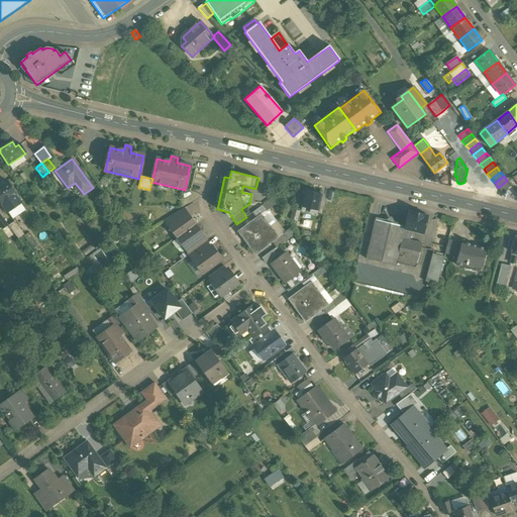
[(498,188),(502,193),(511,186),(507,181),(498,188)]
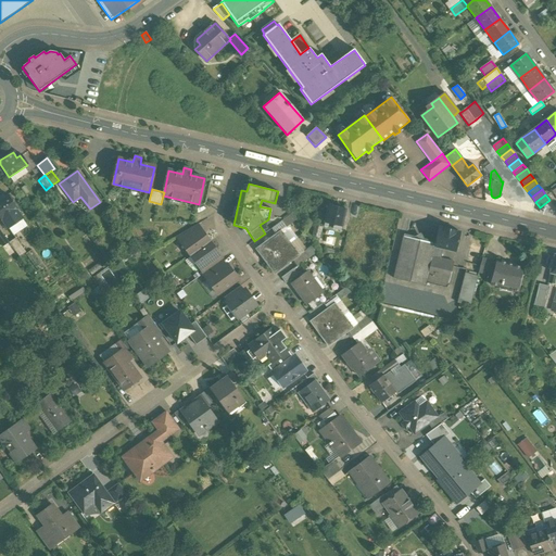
[(7,196),(0,199),(0,219),(1,220),(15,211),(16,210),(7,196)]
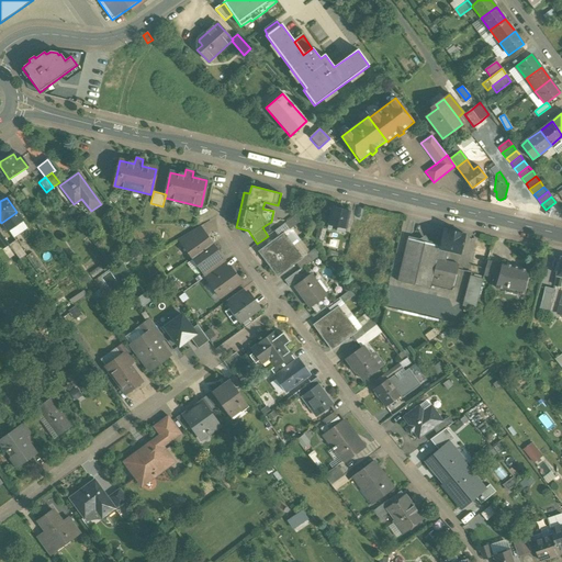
[(350,212),(333,206),(328,226),(338,228),(337,232),(345,234),(350,212)]
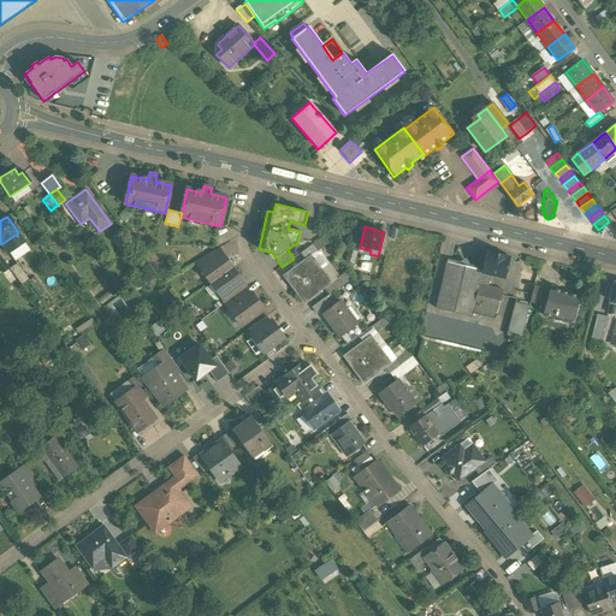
[(17,234),(1,244),(9,254),(24,243),(17,234)]
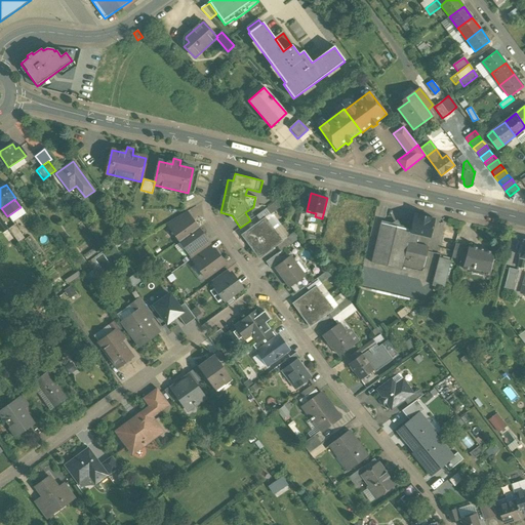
[(276,202),(266,209),(270,215),(280,208),(276,202)]
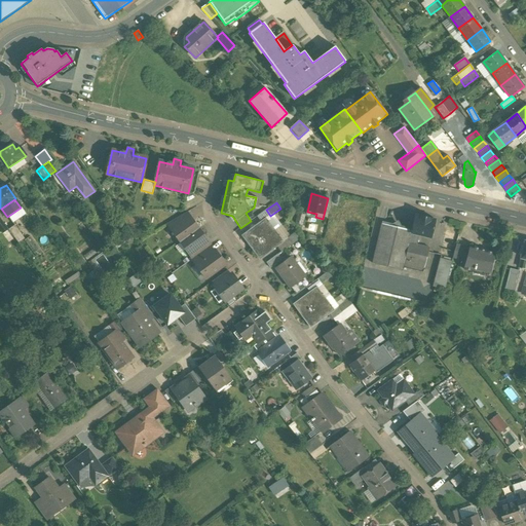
[(185,213),(167,224),(172,230),(189,218),(185,213)]
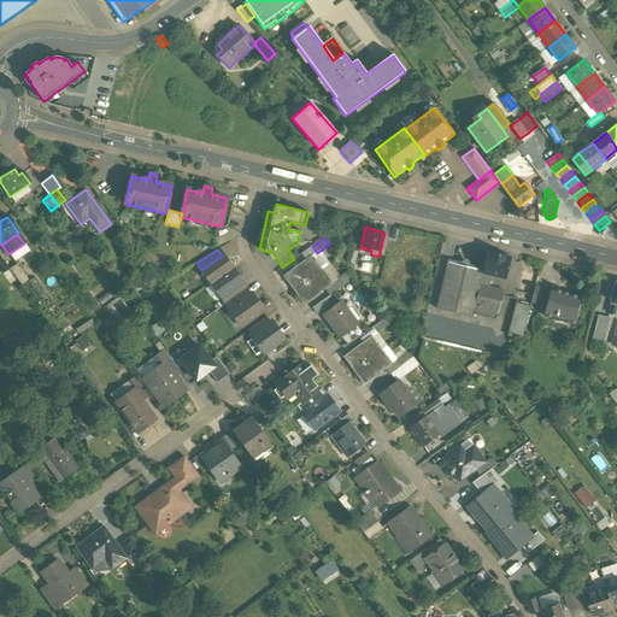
[(347,262),(354,264),(357,251),(350,250),(347,262)]
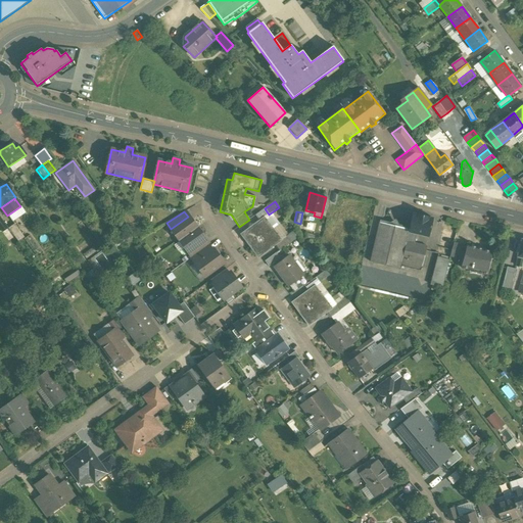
[(432,219),(413,214),(409,229),(408,232),(417,234),(428,236),(432,219)]
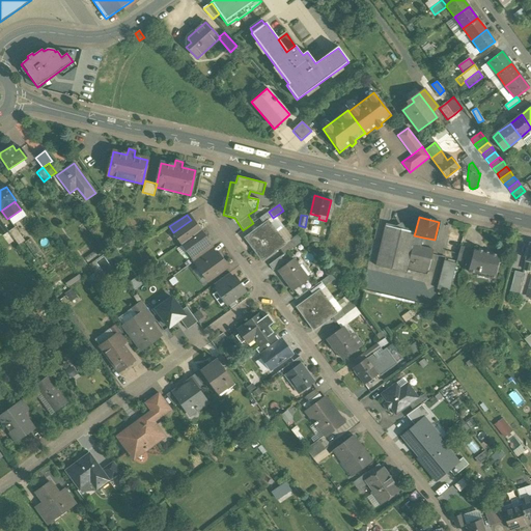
[(273,218),(245,239),(261,261),(290,241),(273,218)]
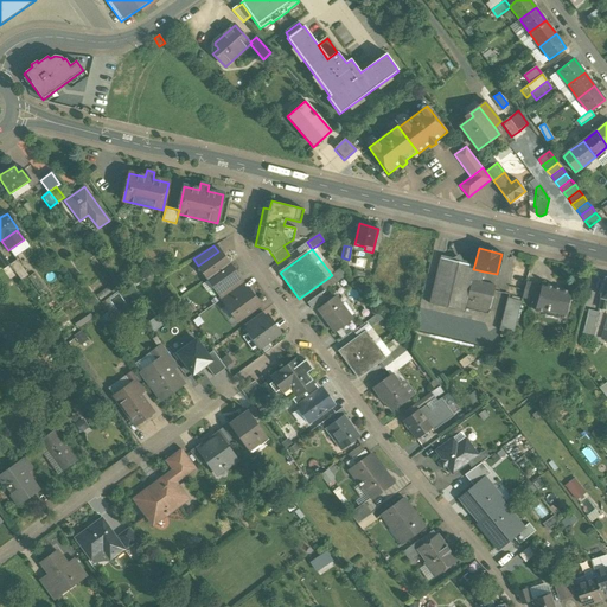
[(229,263),(219,250),(218,251),(198,266),(208,279),(229,263)]
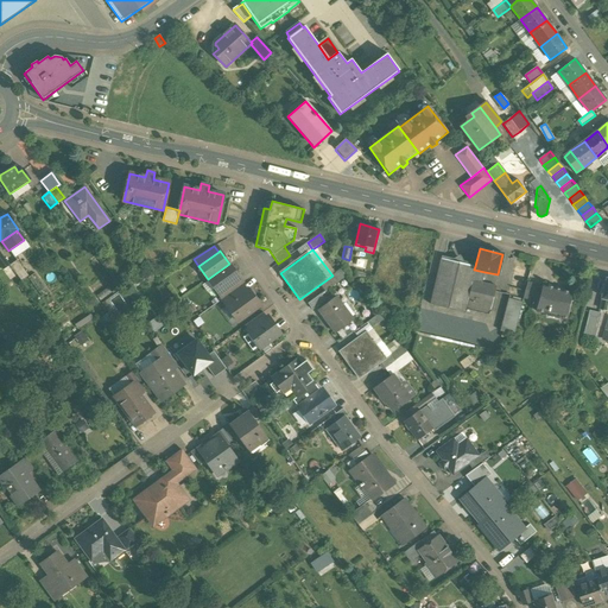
[(463,264),(462,261),(455,259),(453,260),(441,258),(430,304),(464,312),(474,270),(475,266),(463,264)]
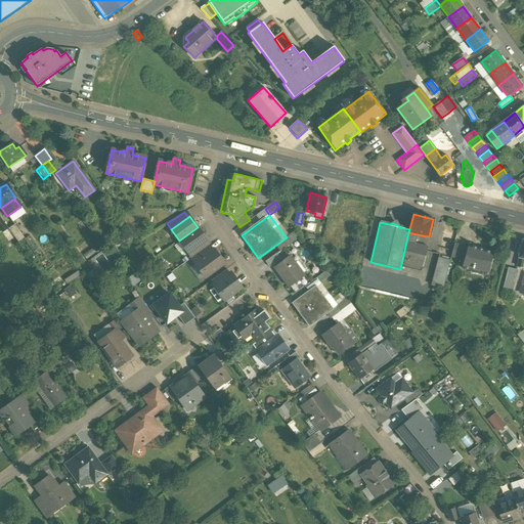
[(24,237),(14,224),(8,228),(17,243),(24,237)]
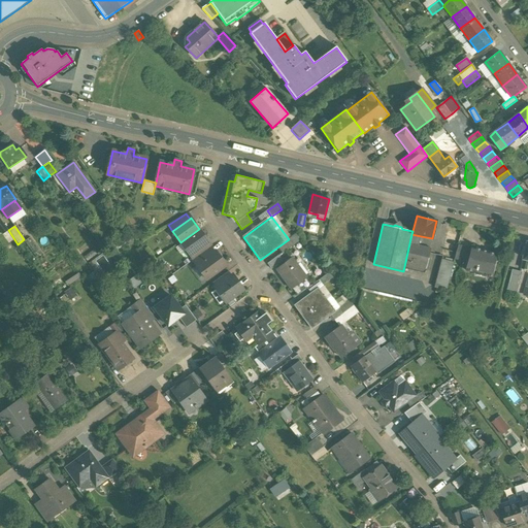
[(199,229),(180,242),(190,255),(207,242),(208,241),(199,229)]
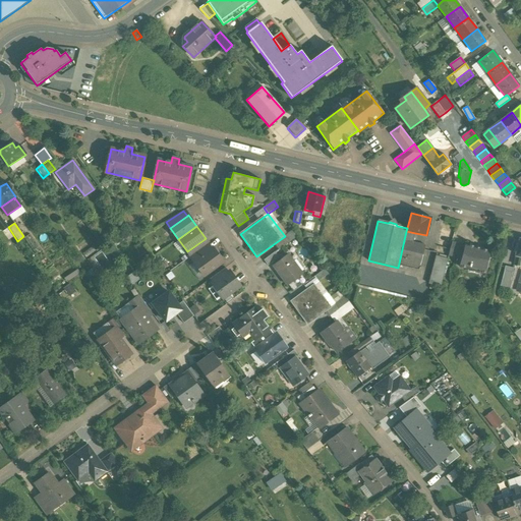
[(294,229),(285,236),(289,241),(298,234),(294,229)]
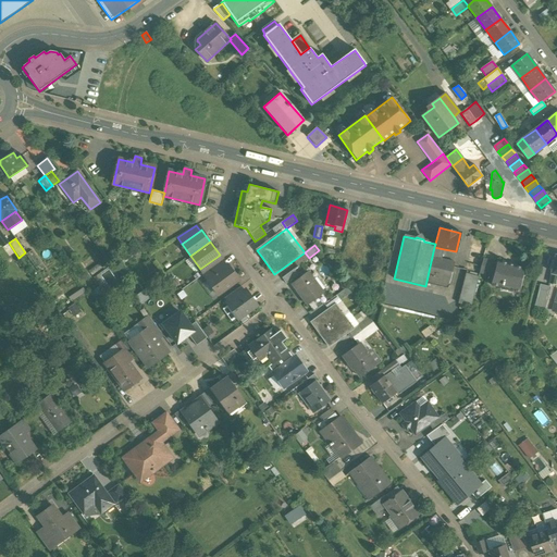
[(444,249),(434,247),(426,284),(447,289),(449,285),(454,262),(441,259),(444,249)]
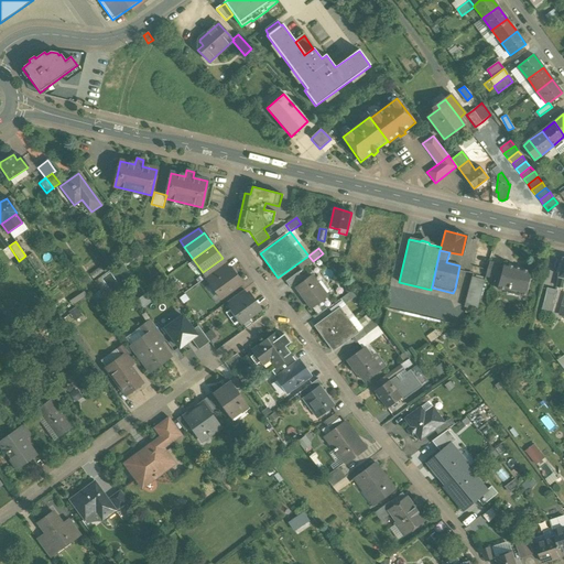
[(221,259),(203,272),(206,277),(225,263),(221,259)]
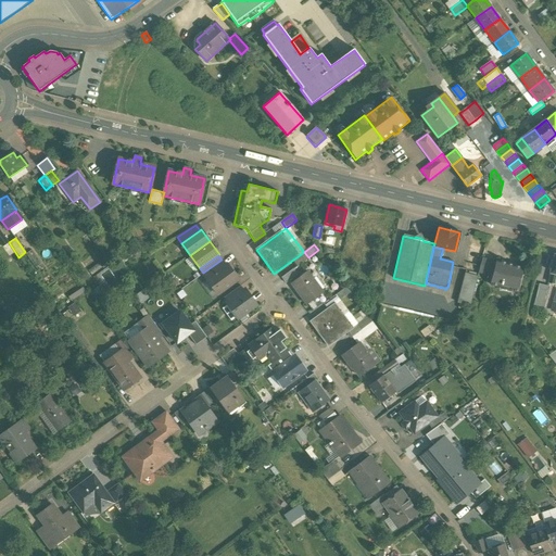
[(495,262),(482,258),(479,273),(492,276),(495,262)]
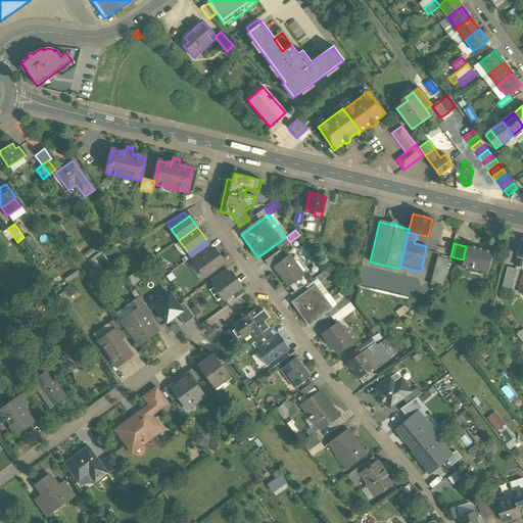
[(208,244),(191,256),(195,262),(211,249),(208,244)]
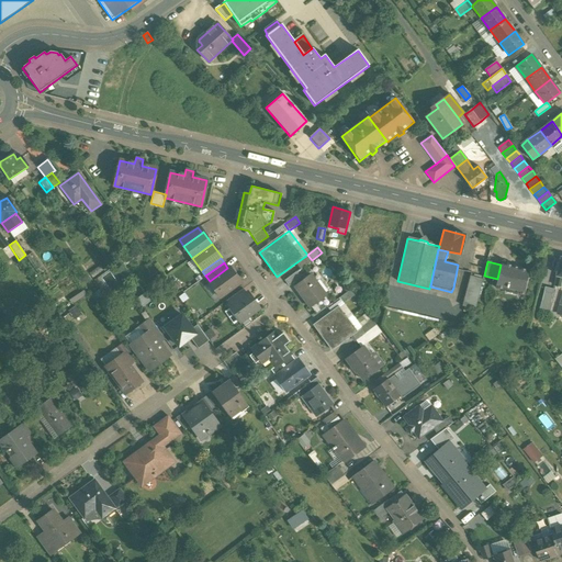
[(531,271),(502,262),(501,265),(497,279),(495,287),(504,290),(507,288),(508,287),(515,288),(515,289),(518,293),(525,295),(531,271)]
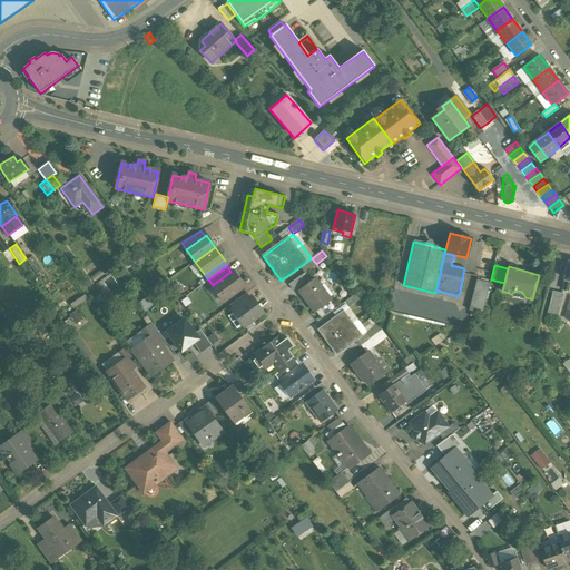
[(213,285),(212,286),(223,301),(243,286),(232,272),(231,272),(213,285)]
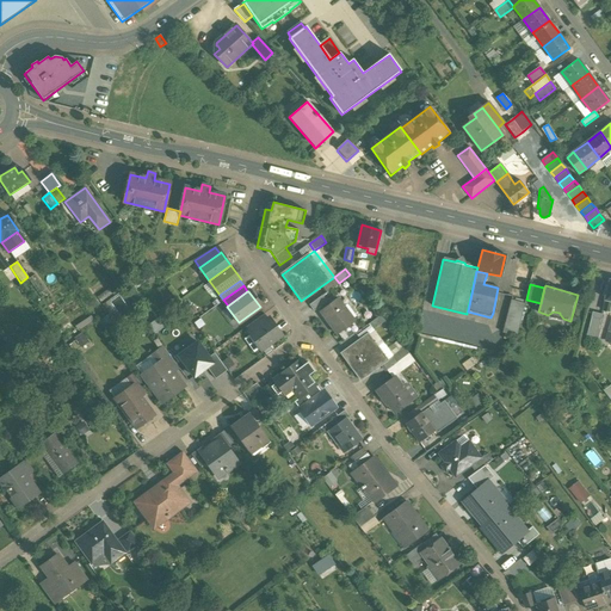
[(322,296),(309,306),(314,312),(327,302),(322,296)]
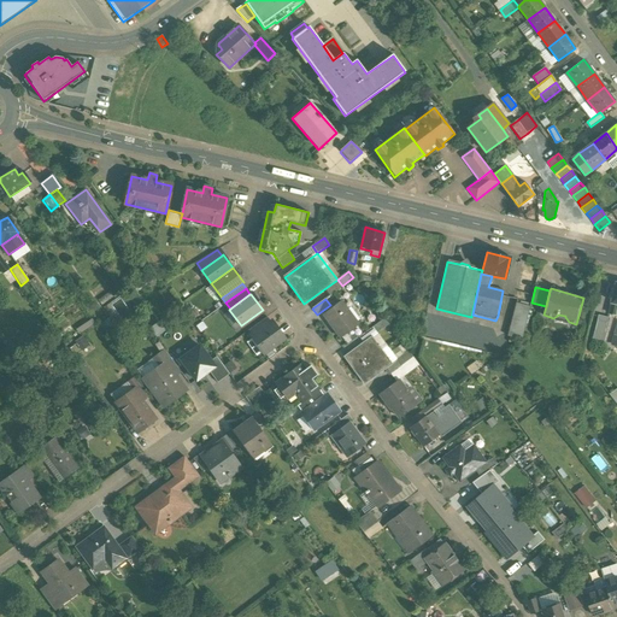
[(341,301),(323,315),(340,338),(358,325),(341,301)]
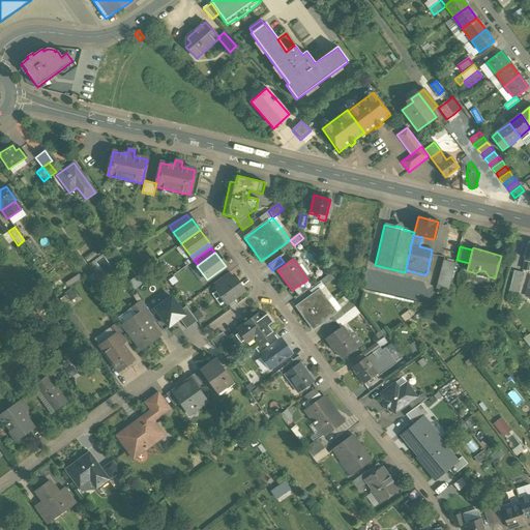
[(455,264),(443,261),(436,289),(448,292),(455,264)]
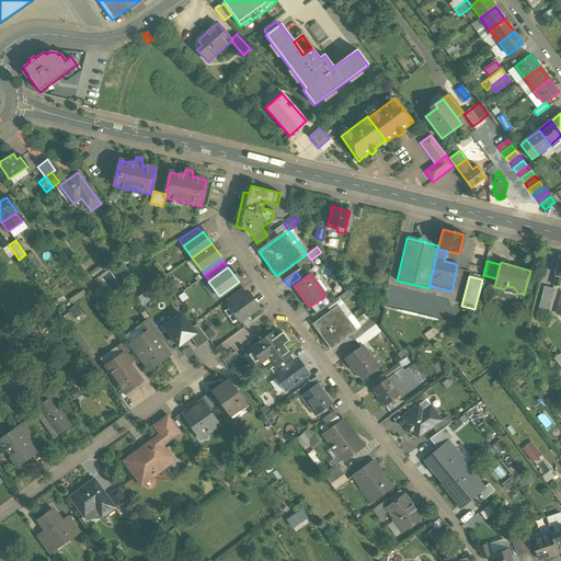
[(242,288),(226,300),(229,305),(245,294),(242,288)]
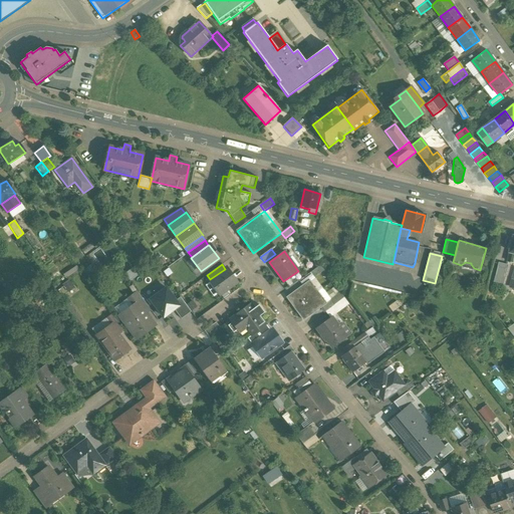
[(508,266),(500,264),(497,275),(498,275),(505,277),(508,266)]
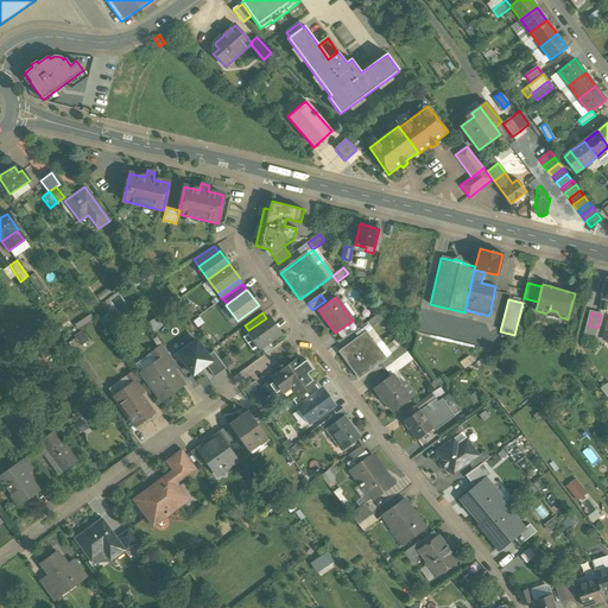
[(379,314),(367,323),(372,329),(382,320),(379,314)]
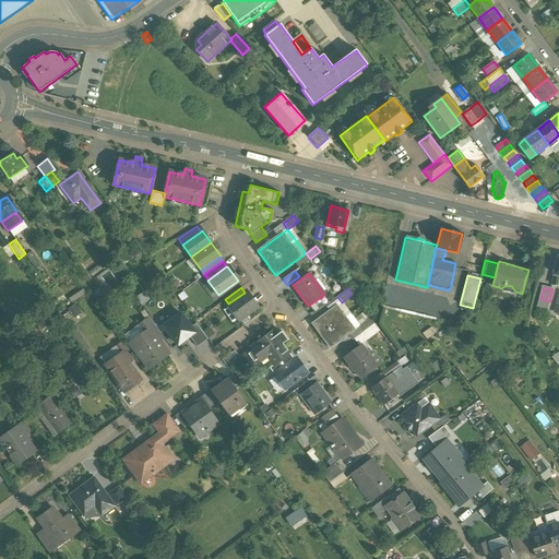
[(228,304),(228,305),(239,320),(258,307),(247,292),(245,293),(228,304)]
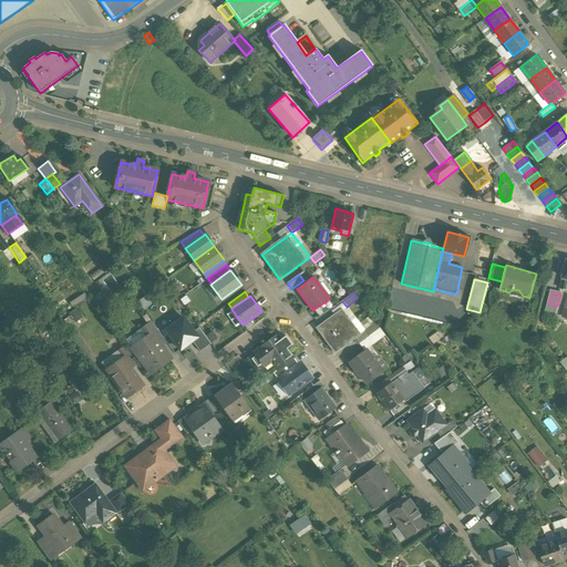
[(557,306),(549,303),(547,312),(555,316),(557,306)]
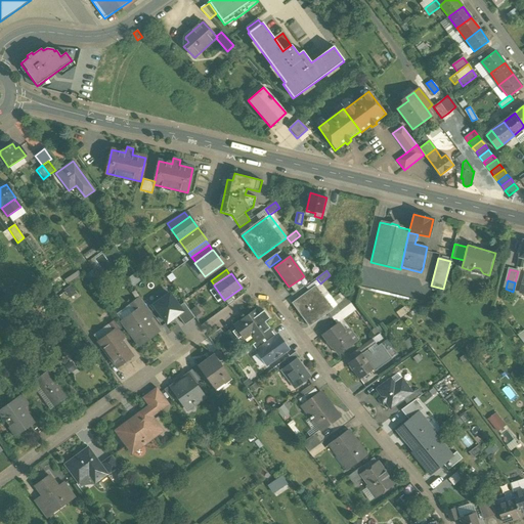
[(332,310),(314,287),(292,303),(309,326),(332,310)]
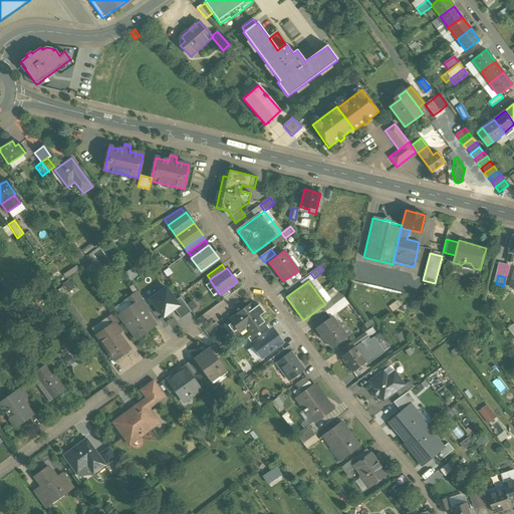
[(176,301),(167,288),(151,299),(163,317),(175,309),(179,306),(176,301)]
